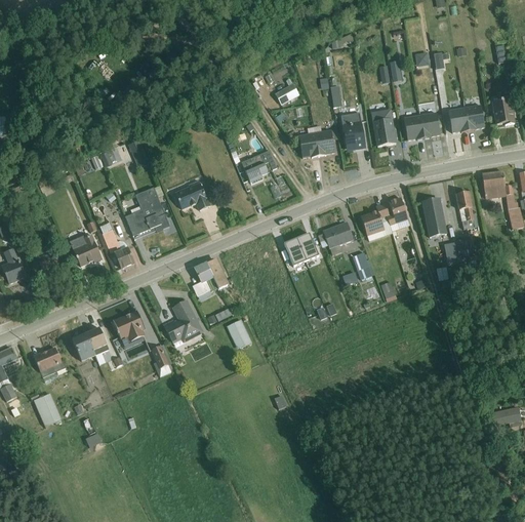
[(435,0),(437,8),(445,6),(444,0),(435,0)]
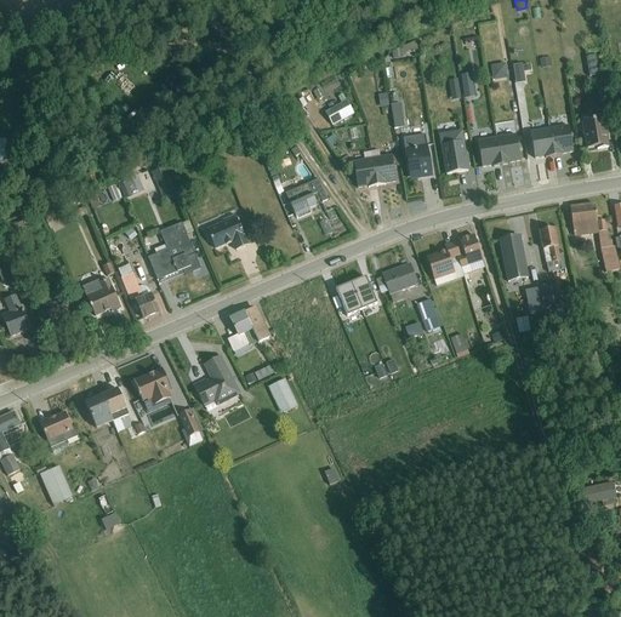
[(478,34),(467,34),(466,44),(477,45),(478,34)]
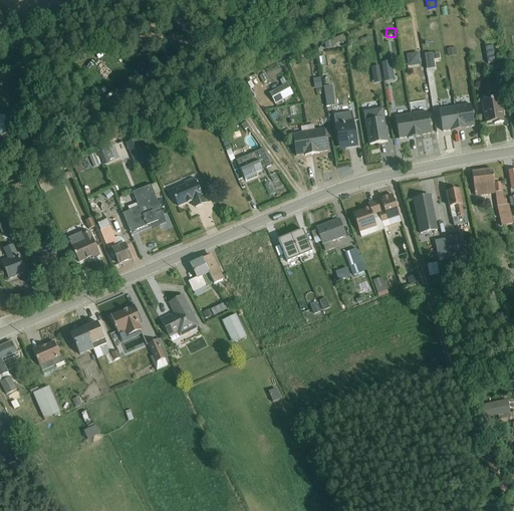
[(344,32),(324,41),(325,47),(333,46),(332,43),(336,43),(336,41),(345,39),(344,32)]
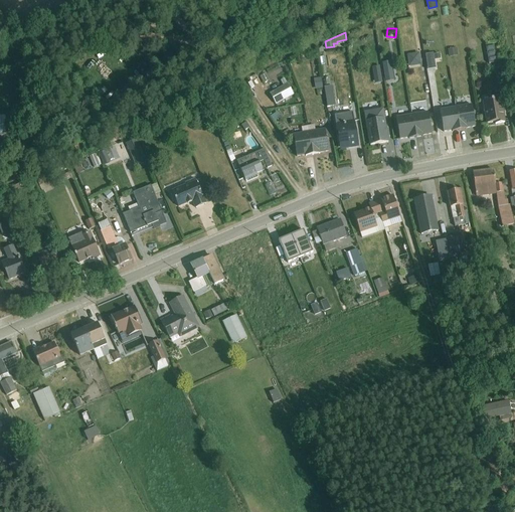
[(494,43),(486,45),(489,62),(497,60),(494,43)]
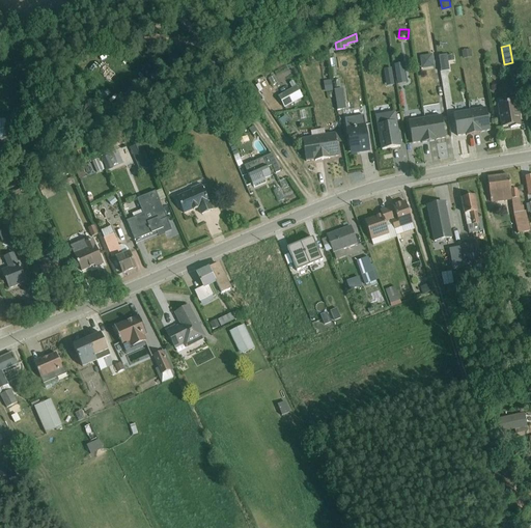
[(471,48),(462,49),(463,57),(472,55),(471,48)]
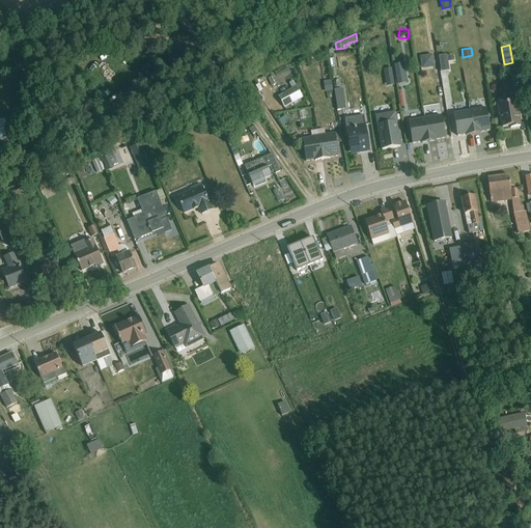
[(431,52),(419,55),(422,67),(434,64),(431,52)]
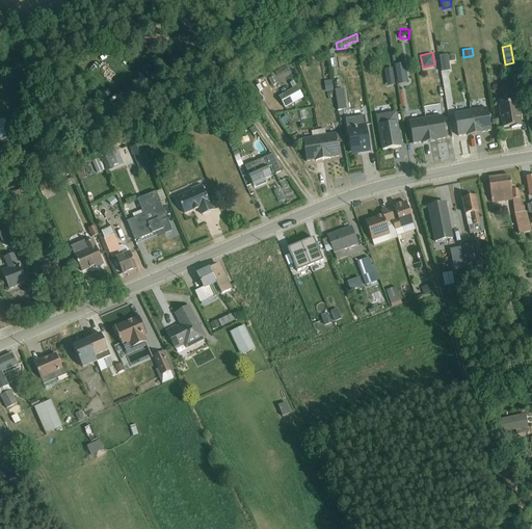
[(448,53),(439,54),(442,71),(450,70),(449,60),(455,60),(454,54),(448,55),(448,53)]
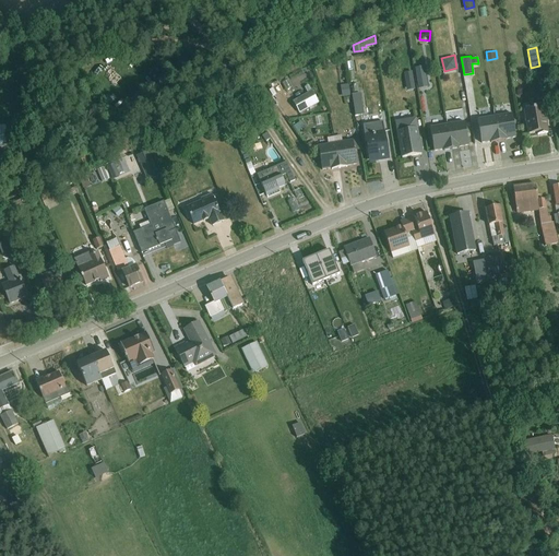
[(424,64),(415,66),(418,87),(428,85),(424,64)]
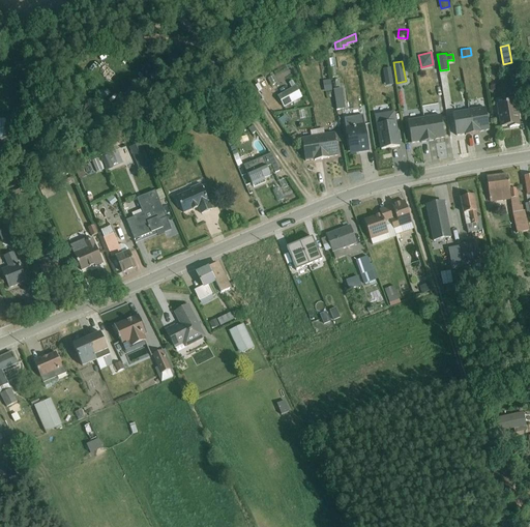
[(390,66),(383,67),(386,84),(393,83),(390,66)]
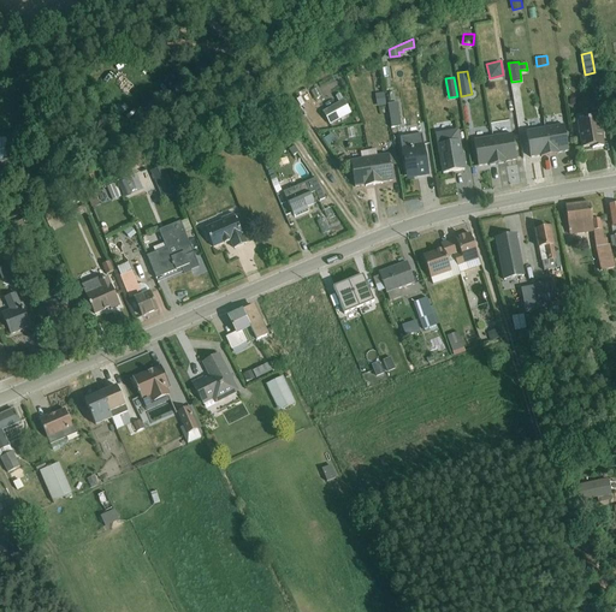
[(386,104),(384,90),(375,93),(377,105),(386,104)]
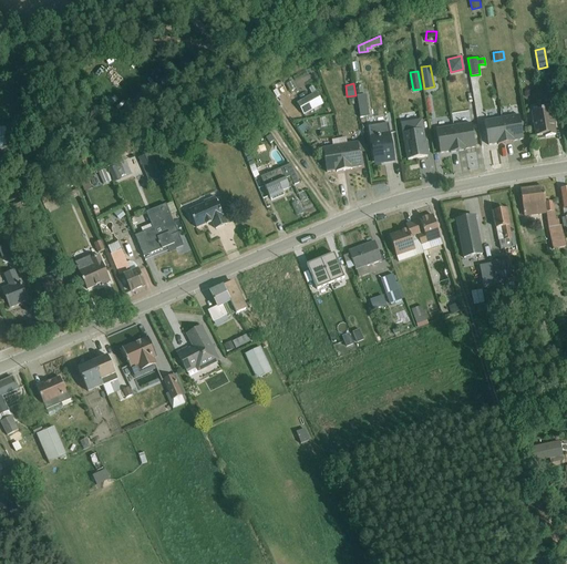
[(303,113),(323,103),(317,90),(297,101),(303,113)]
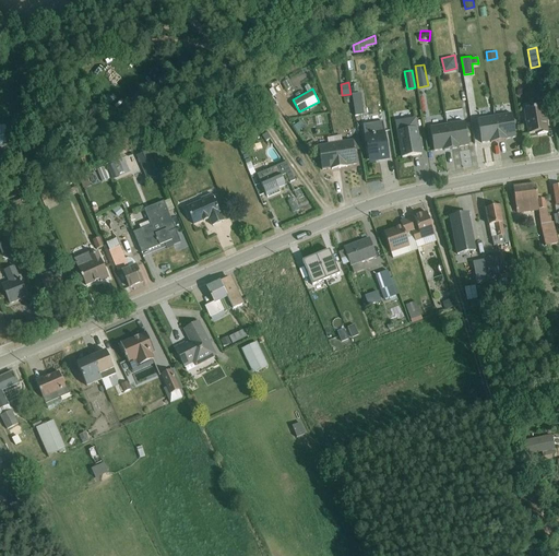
[(133,107),(141,114),(154,98),(146,92),(143,95),(139,91),(130,102),(134,106),(133,107)]
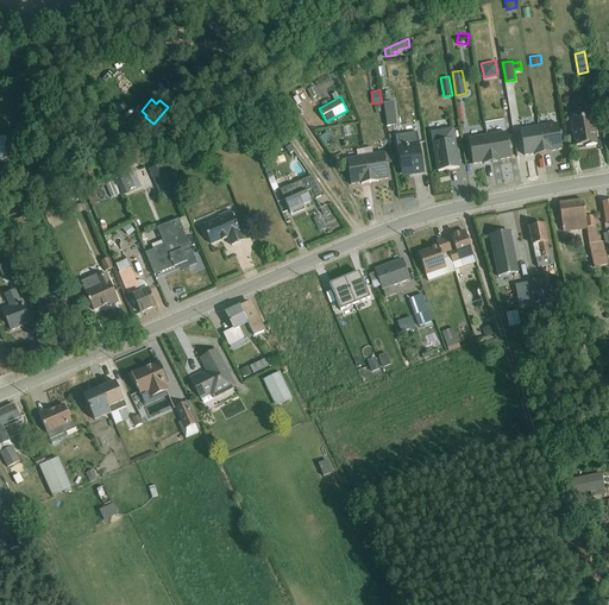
[(393,99),(383,101),(387,124),(396,123),(393,99)]
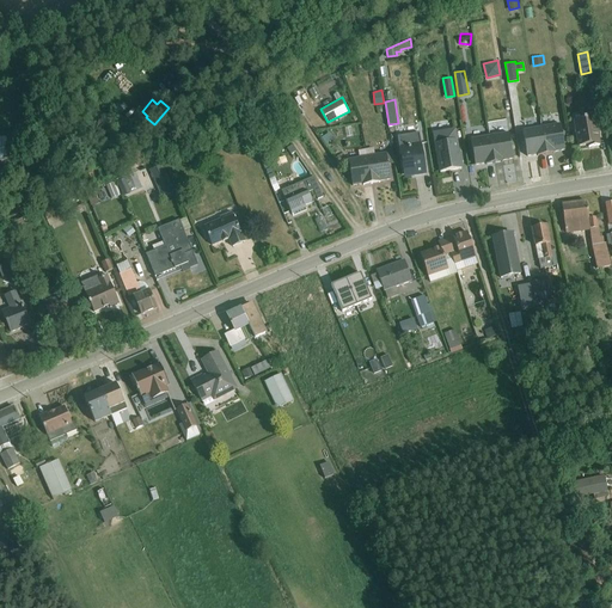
[(594,115),(593,108),(589,105),(585,106),(582,110),(583,117),(574,118),(579,145),(588,143),(588,146),(599,143),(598,135),(599,135),(595,115),(594,115)]
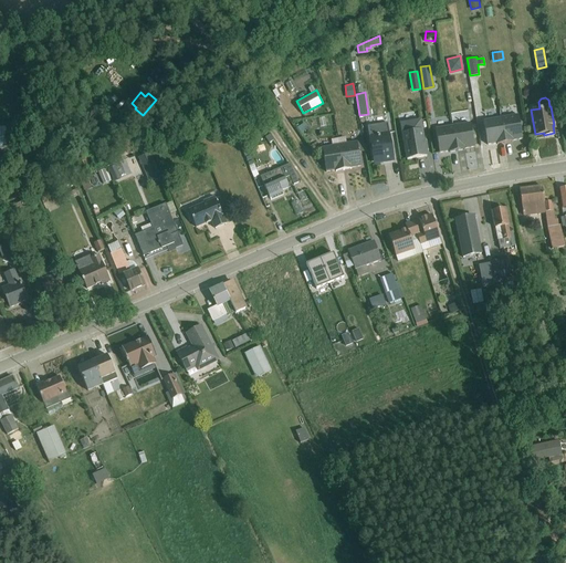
[(252,120),(257,116),(247,103),(242,107),(252,120)]
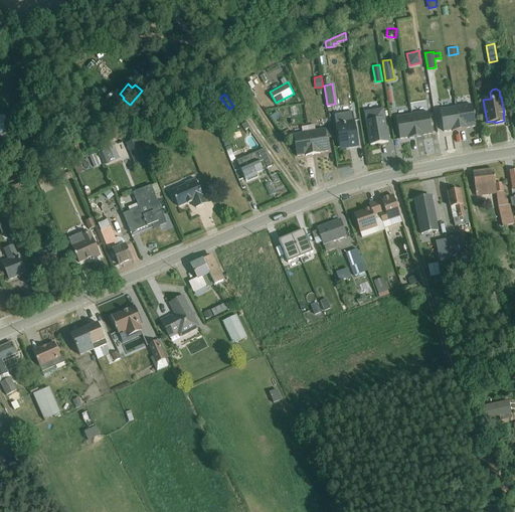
[(11,102),(6,107),(11,112),(16,107),(11,102)]
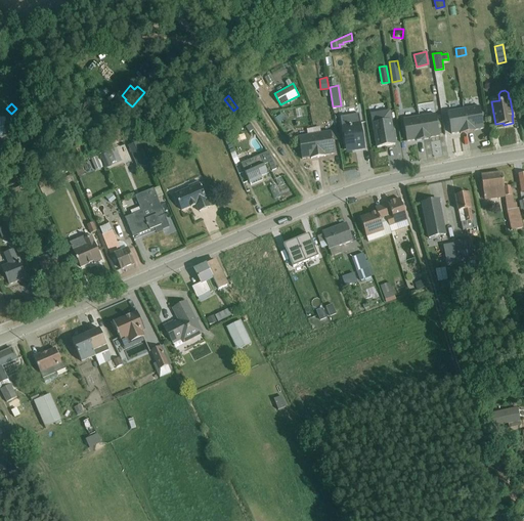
[(464,106),(468,131),(475,129),(475,128),(483,127),(479,104),(464,106)]
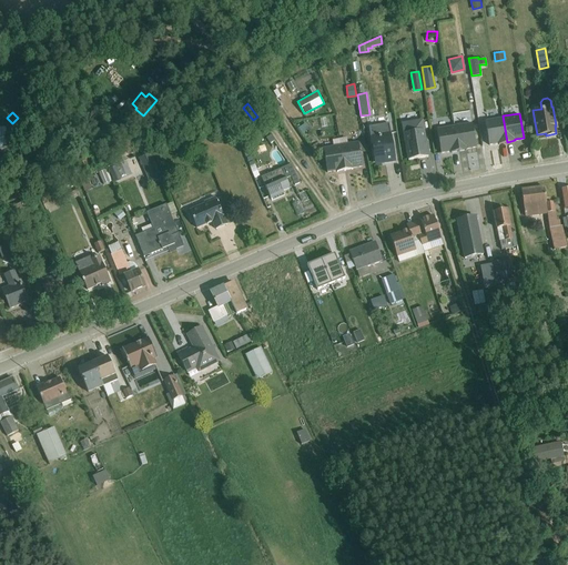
[(499,143),(507,142),(503,115),(485,119),(489,143),(498,142),(499,143)]
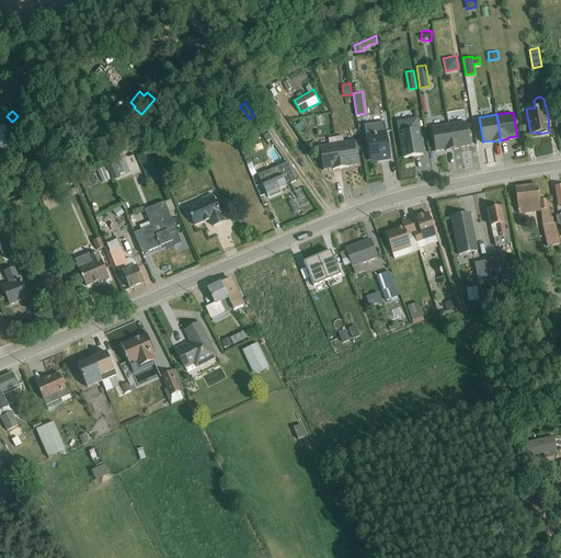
[(416,117),(397,121),(403,157),(423,154),(416,117)]
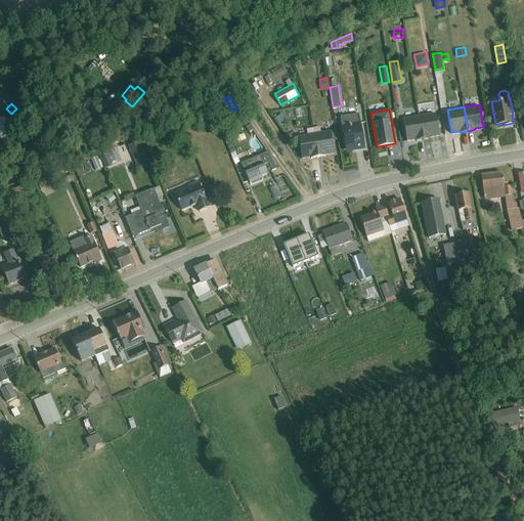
[(278,122),(286,118),(281,112),(274,117),(278,122)]
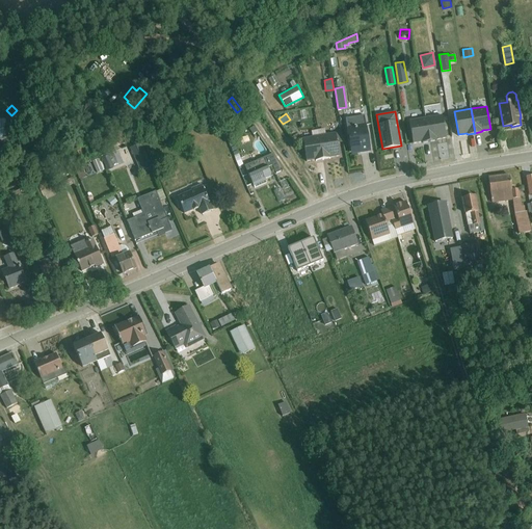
[(429,140),(436,139),(436,138),(446,136),(442,113),(425,116),(429,140)]
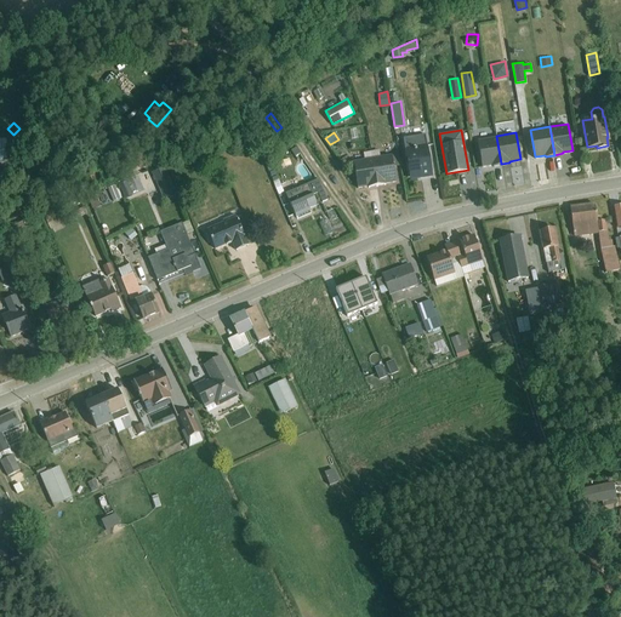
[(425,133),(404,136),(410,175),(410,177),(420,176),(432,175),(427,143),(426,143),(425,133)]
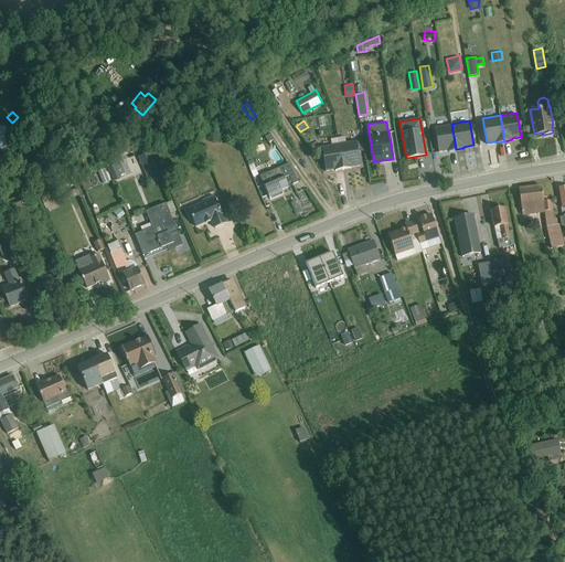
[(113,130),(116,137),(129,131),(126,123),(118,126),(118,128),(113,130)]
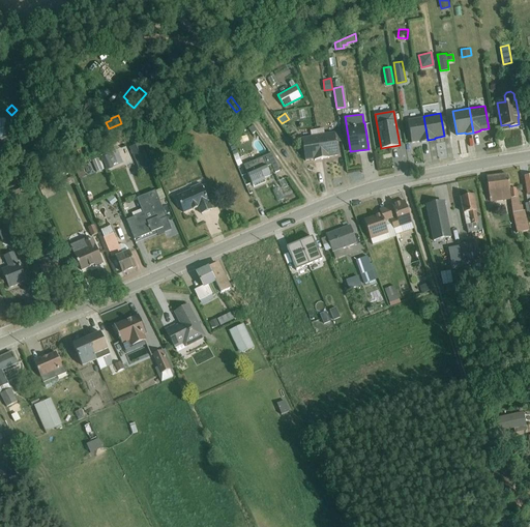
[(423,116),(408,119),(411,142),(420,140),(420,141),(428,140),(423,116)]
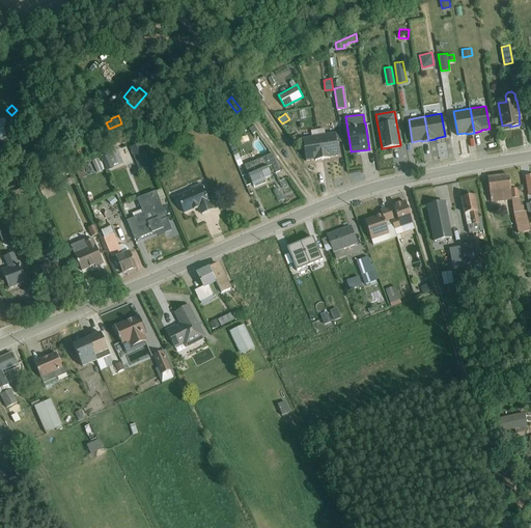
[(179,137),(183,129),(174,126),(171,134),(179,137)]
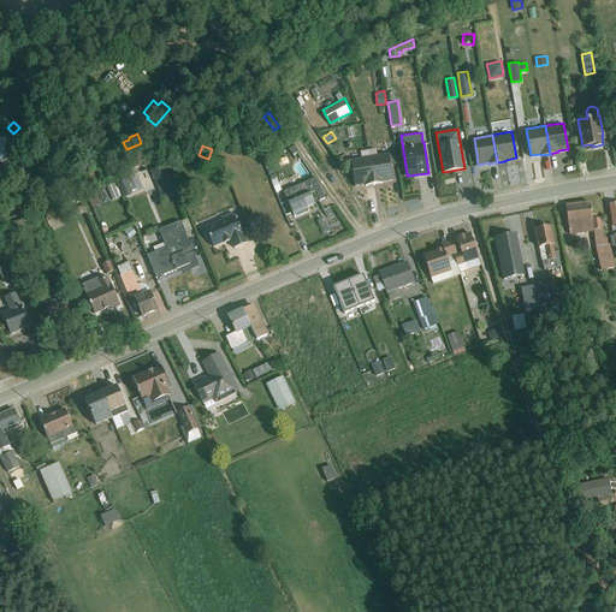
[(374,183),(383,182),(383,180),(392,179),(390,164),(389,152),(369,155),(374,183)]
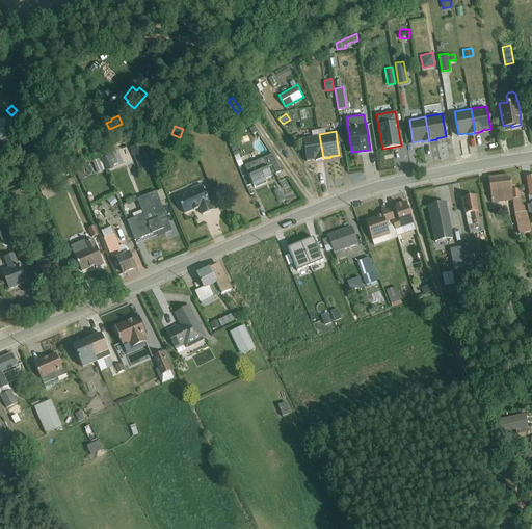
[(315,158),(316,159),(323,158),(319,134),(302,137),(307,160),(315,158)]
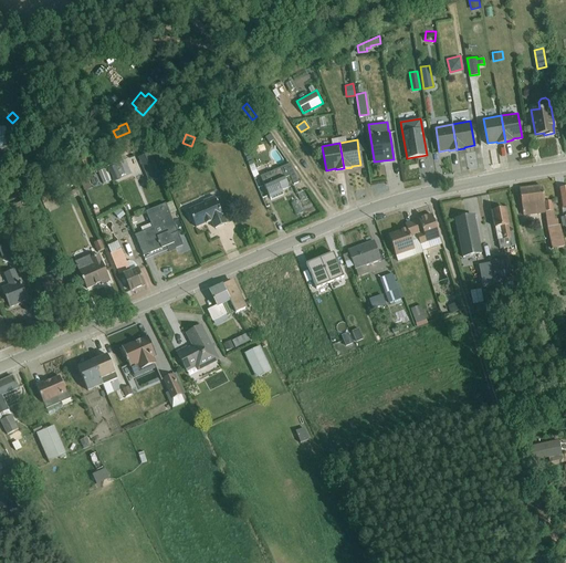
[(138,156),(149,180),(161,175),(150,150),(138,156)]
